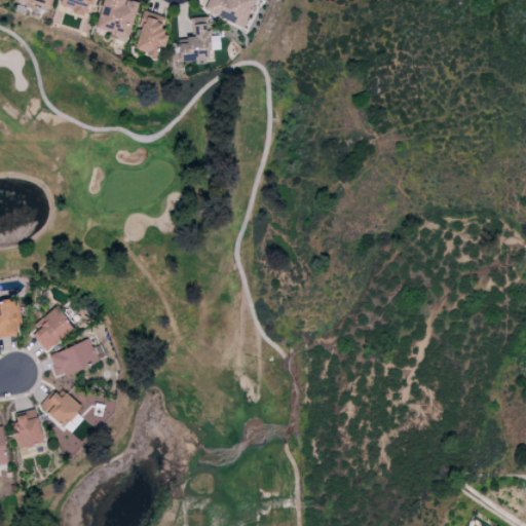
[(21,0),(48,9),(50,0),(21,0)]
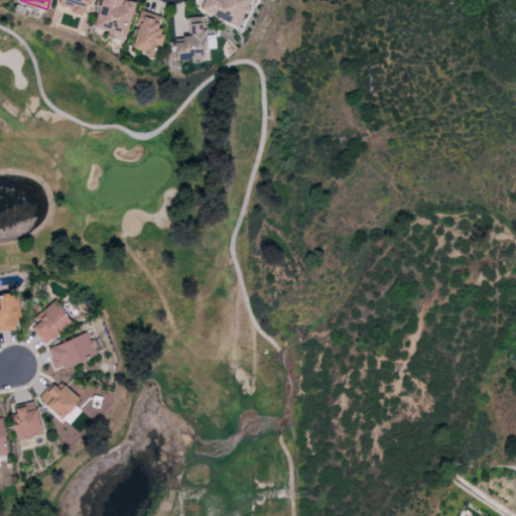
[(57,0),(56,5),(70,8),(69,12),(86,17),(91,0),(57,0)]
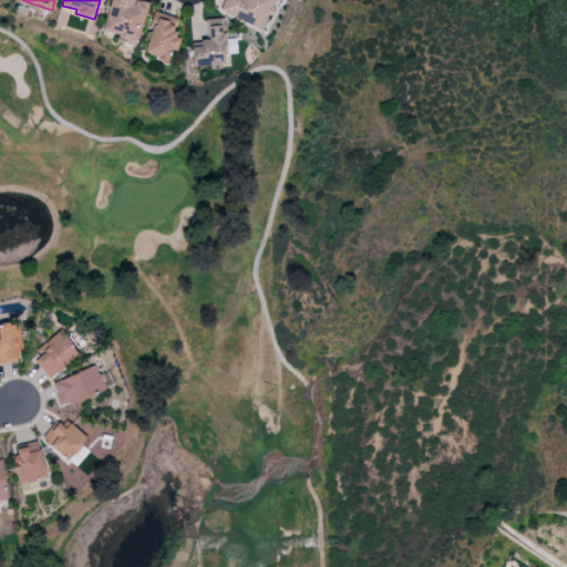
[(110,0),(102,33),(137,42),(147,2),(137,0),(110,0)]
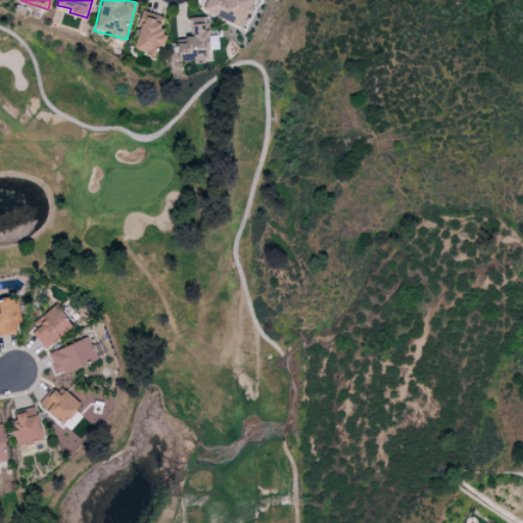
[(205,0),(202,11),(243,27),(252,0),(205,0)]
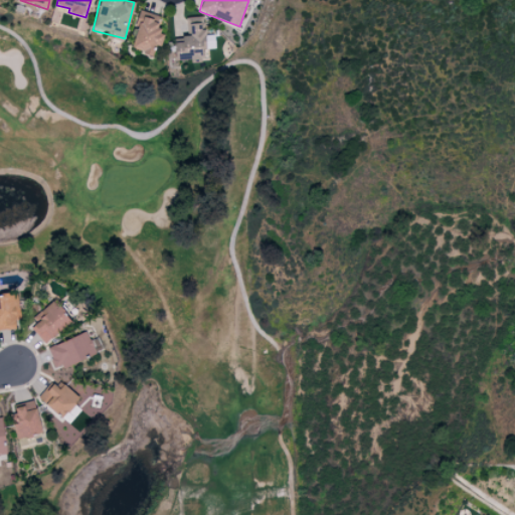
[(152,55),(155,44),(160,45),(163,32),(153,29),(157,15),(140,10),(130,49),(152,55)]
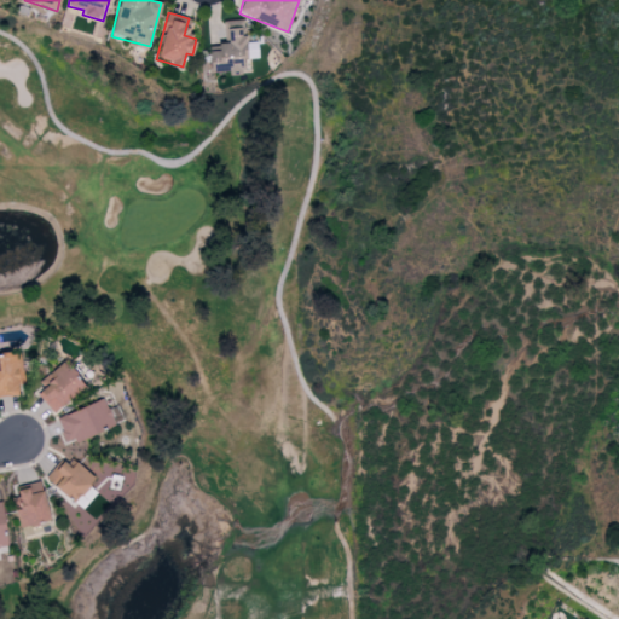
[(209,74),(247,73),(244,35),(243,35),(242,19),(224,21),(225,45),(208,45),(209,74)]
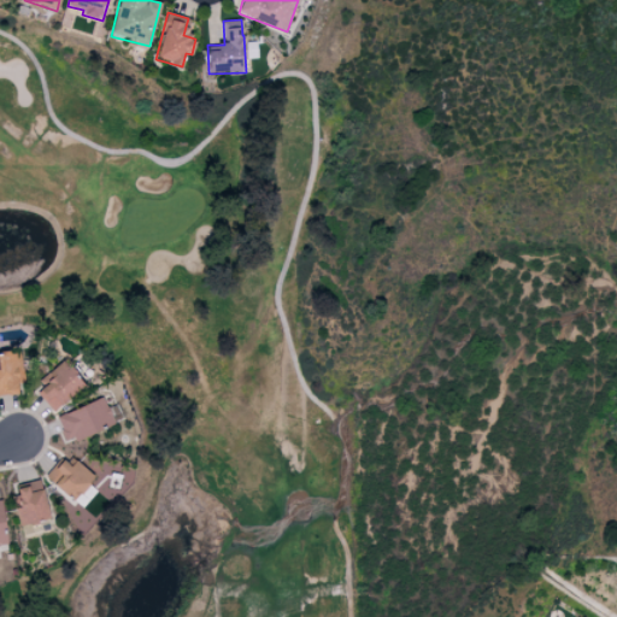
[(17,382),(24,381),(19,351),(0,353),(0,395),(18,394),(17,382)]
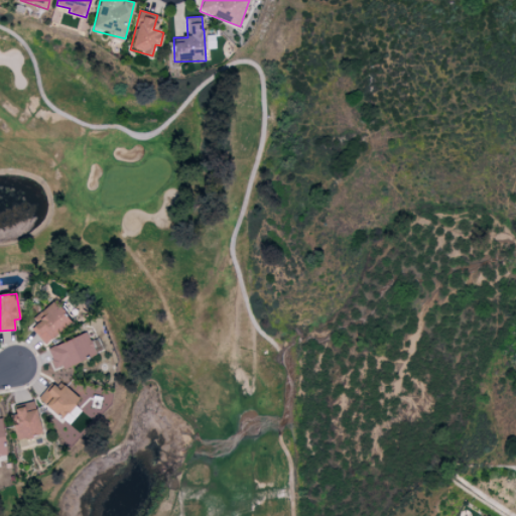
[(30,328),(43,344),(71,324),(53,301),(32,317),(36,324),(30,328)]
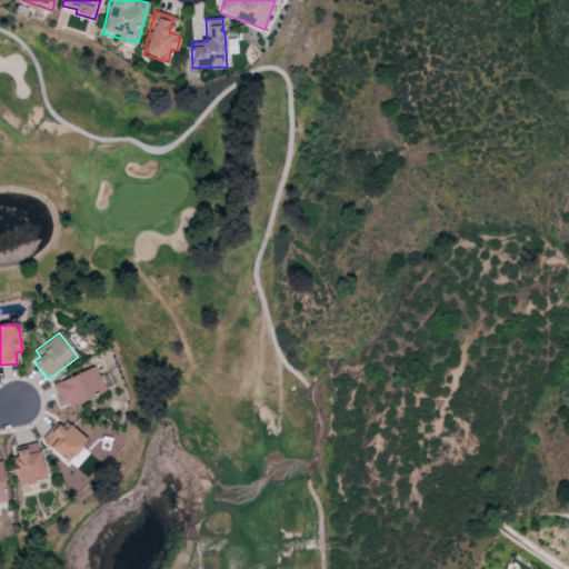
[(51,385),(61,409),(113,388),(107,372),(99,377),(95,367),(51,385)]
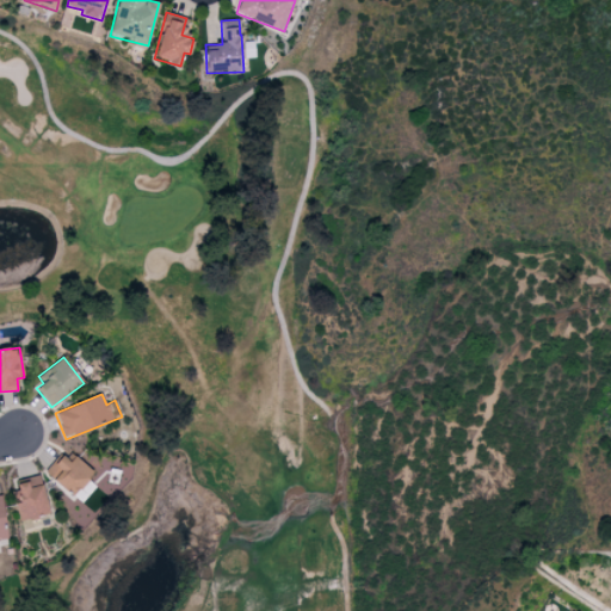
[(73,497),(93,473),(74,456),(69,462),(60,454),(43,471),(73,497)]
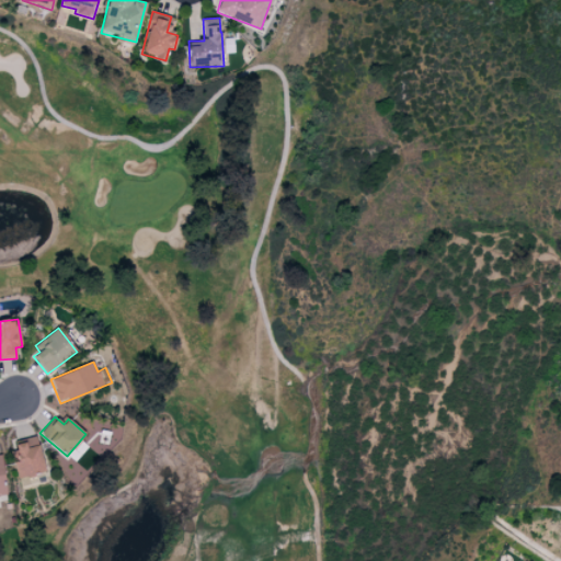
[(18,480),(45,473),(37,439),(9,446),(18,480)]
